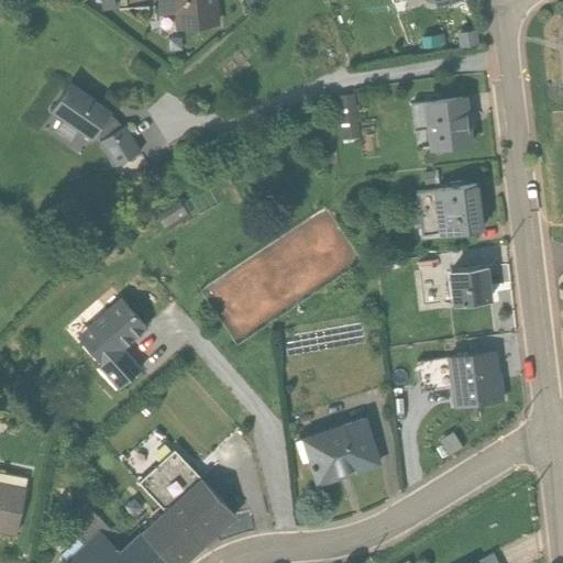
[(156,0),(158,17),(174,15),(175,30),(219,28),(217,0),(156,0)]
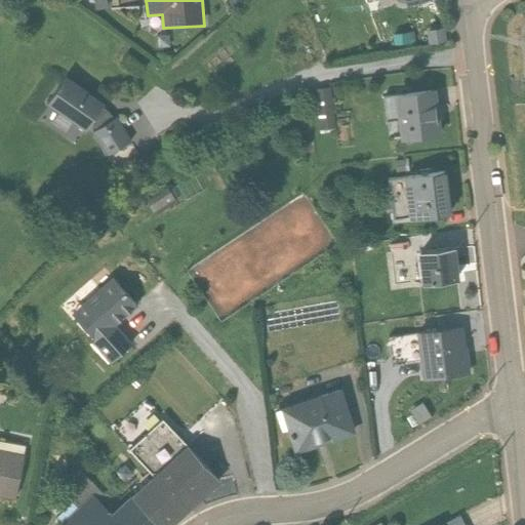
[(441,33),(425,35),(427,48),(442,47),(441,33)]
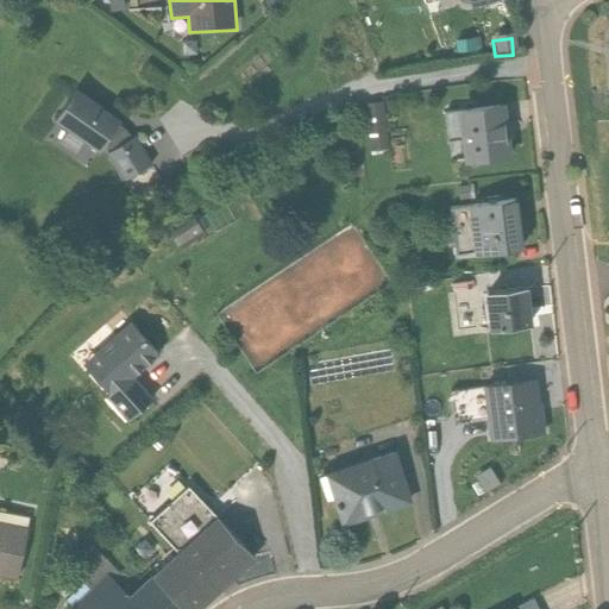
[(120,124),(75,92),(54,123),(98,155),(120,124)]
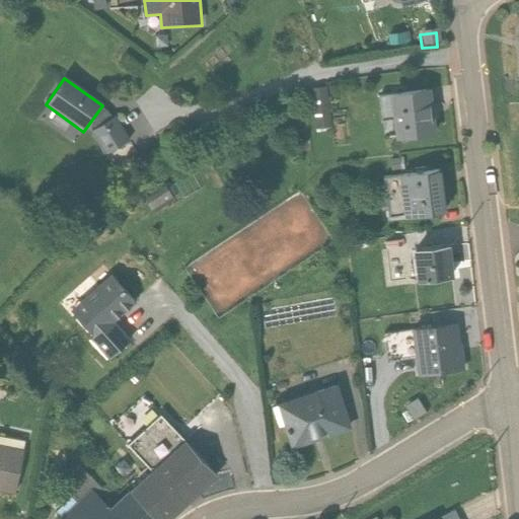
[(430,86),(389,91),(395,139),(436,134),(430,86)]
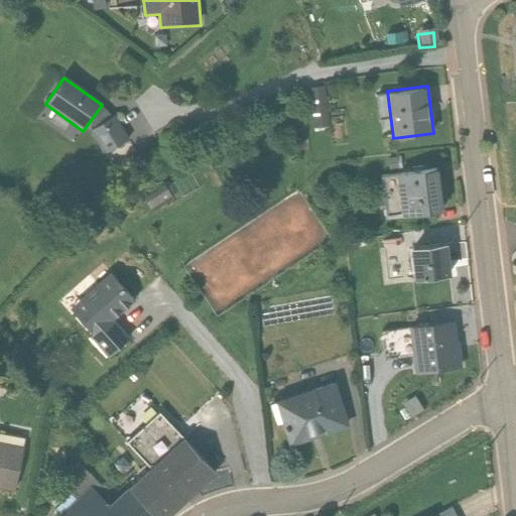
[(325,89),(309,91),(314,129),(330,127),(325,89)]
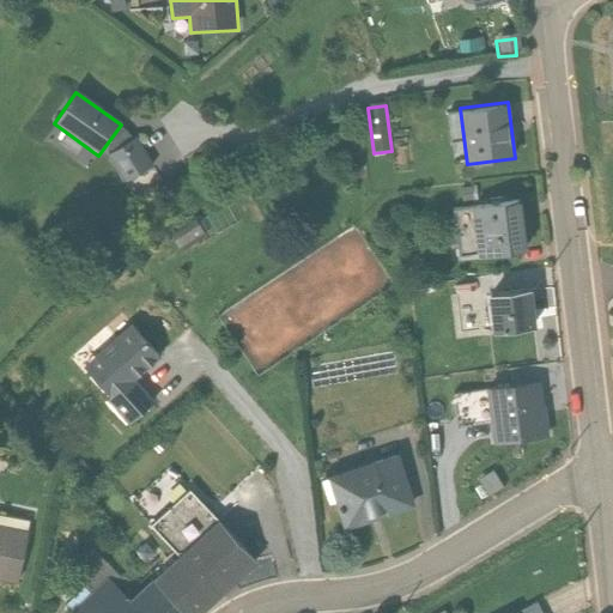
[(153,165),(137,140),(110,158),(126,182),(153,165)]
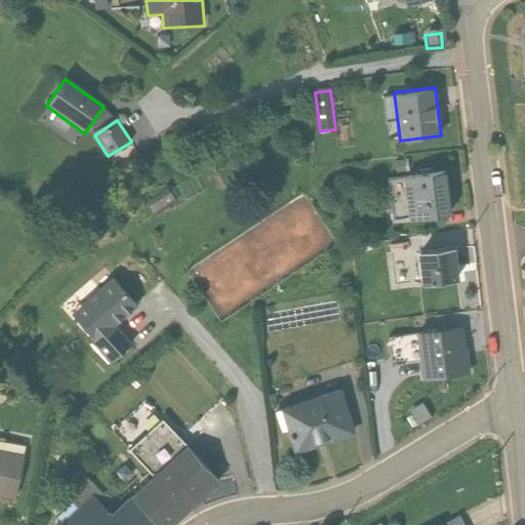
[(445,169),(402,174),(407,219),(451,214),(445,169)]
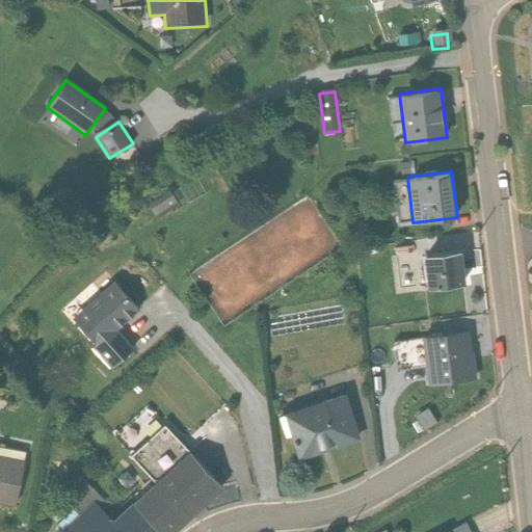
[(461,250),(423,254),(426,288),(464,284),(461,250)]
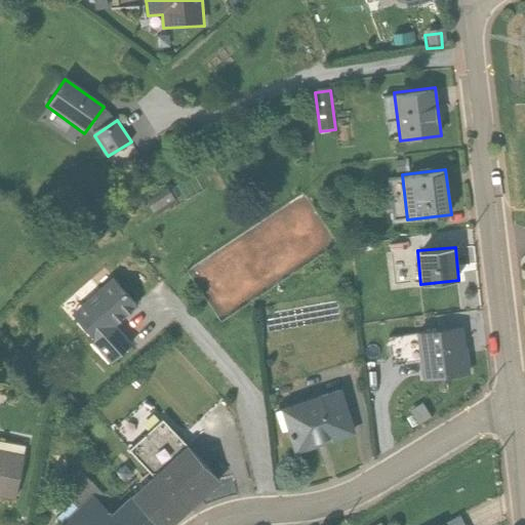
[(137,305),(112,276),(69,314),(111,361),(133,341),(117,323),(137,305)]
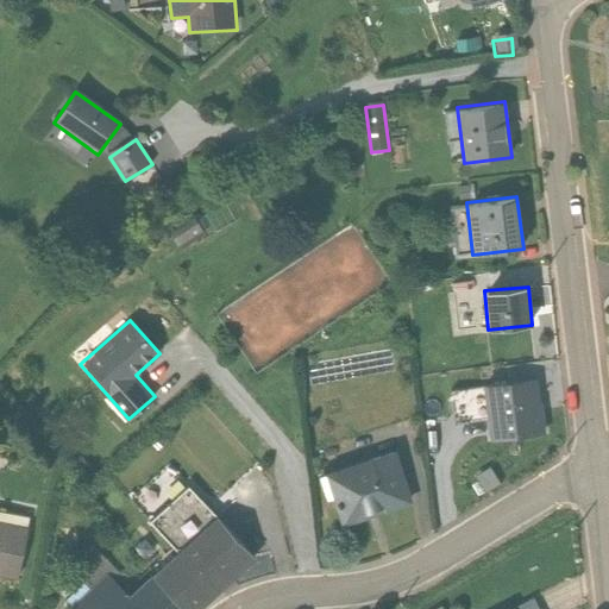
[(537,377),(483,384),(490,439),(542,432),(537,377)]
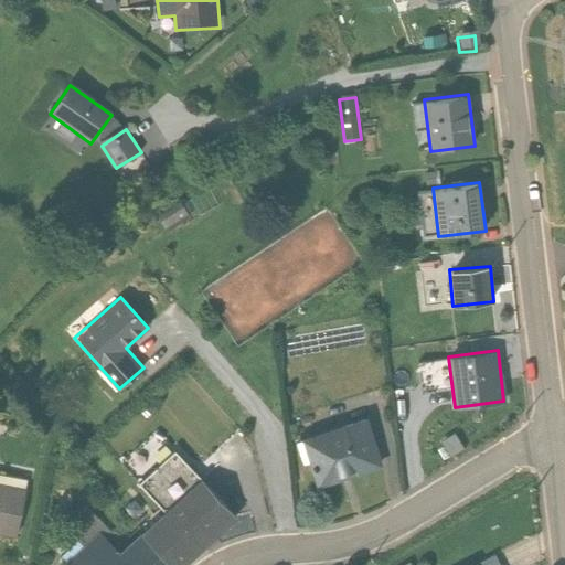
[(366,415),(301,439),(318,486),(383,466),(366,415)]
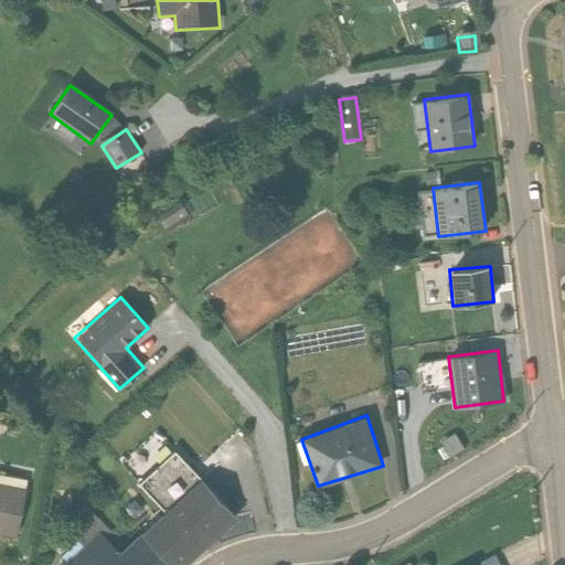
[(142,531),(173,564),(182,564),(236,516),(174,448),(139,481),(166,510),(142,531)]
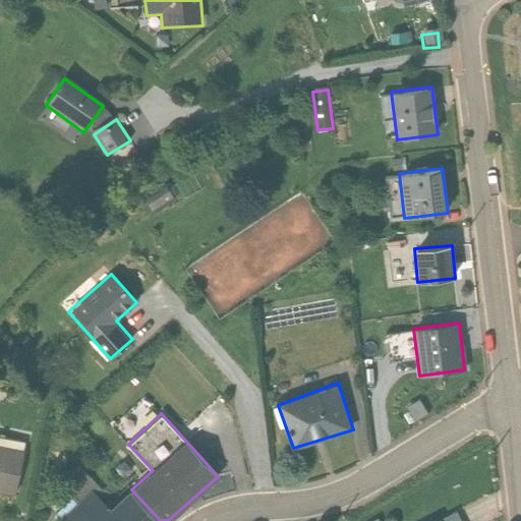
[(24,451),(0,445),(0,490),(16,494),(24,451)]
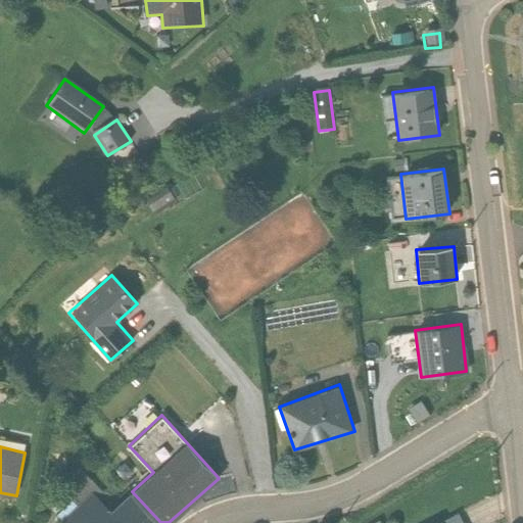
[(123,522),(111,510),(94,491),(64,518),(68,522),(123,522)]
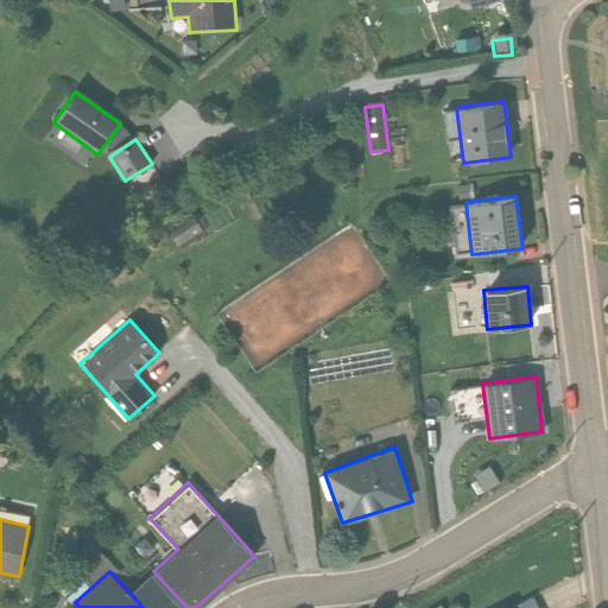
[(143,607),(187,607),(153,571),(130,593),(143,607)]
